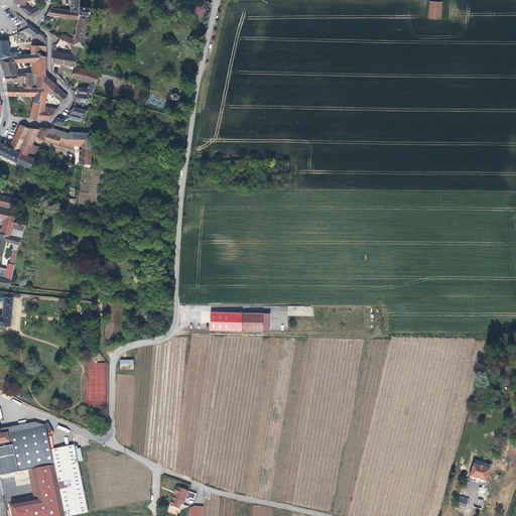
[(15,0),(17,4),(25,2),(30,0),(37,0),(37,7),(35,9),(31,11),(27,6),(20,8),(30,16),(33,17),(41,12),(45,0),(15,0)]
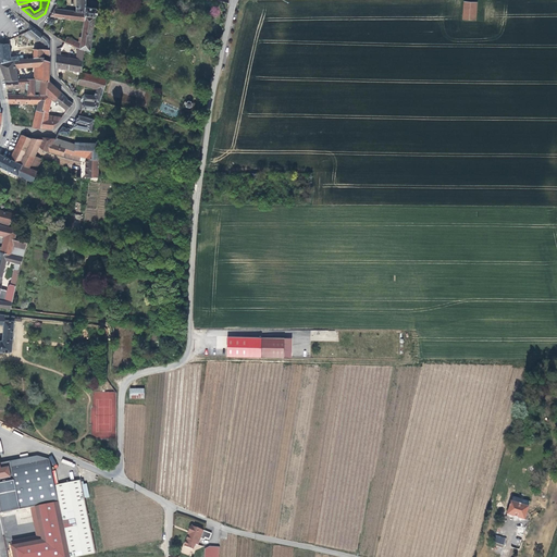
[(86,7),(85,0),(75,0),(76,12),(81,12),(81,14),(74,13),(74,12),(58,10),(59,7),(57,5),(50,16),(83,22),(81,44),(79,49),(84,50),(84,49),(90,50),(95,16),(97,14),(98,11),(96,9),(86,7)]
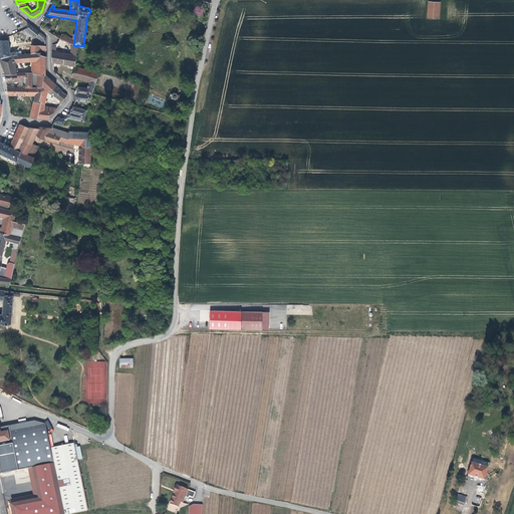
[(440,2),(428,1),(427,17),(439,18),(440,2)]
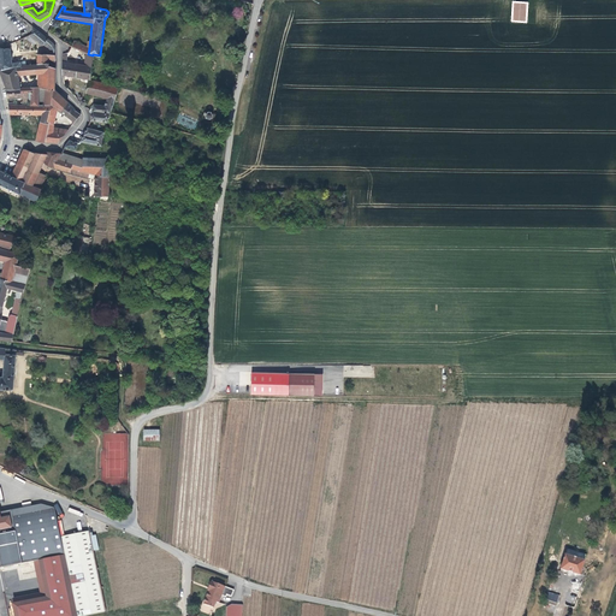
[(39,31),(24,37),(24,40),(25,40),(28,39),(29,39),(31,37),(35,41),(37,40),(42,45),(43,45),(45,43),(48,46),(51,49),(54,49),(54,48),(53,43),(39,31)]
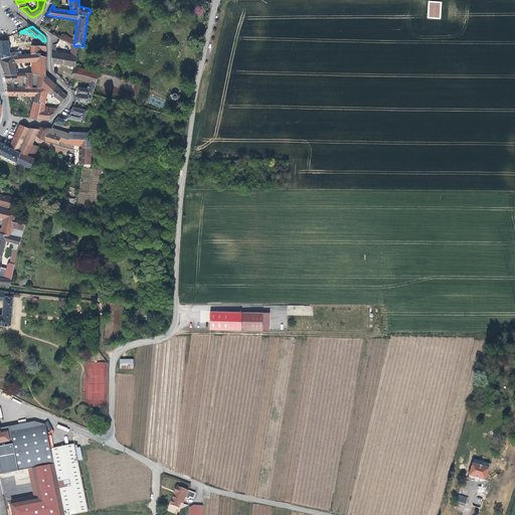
[(68,44),(70,44),(71,39),(61,35),(59,39),(68,44)]
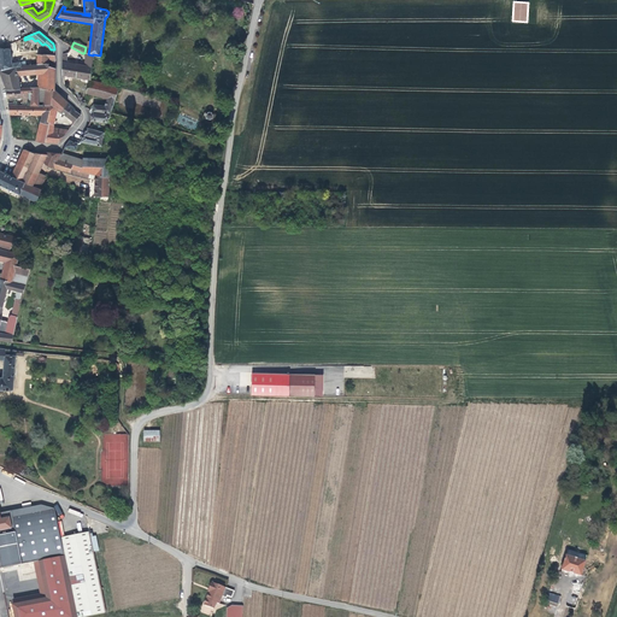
[(11,48),(0,48),(0,70),(22,66),(21,66),(21,62),(13,64),(12,60),(12,54),(11,48)]
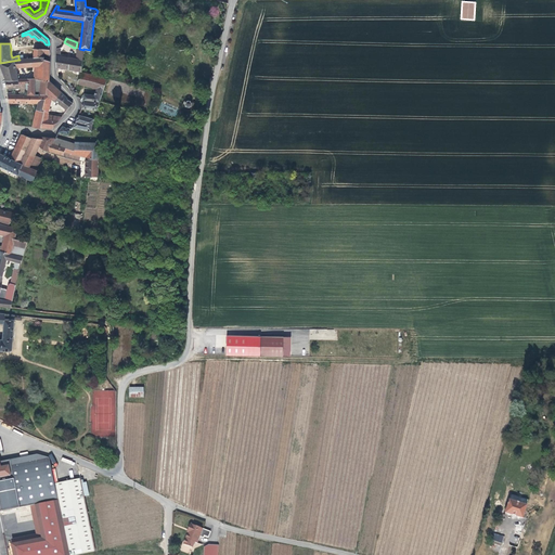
[(80,72),(84,50),(79,49),(76,48),(74,48),(74,50),(77,51),(77,56),(76,59),(60,56),(60,54),(60,50),(56,50),(56,68),(80,72)]
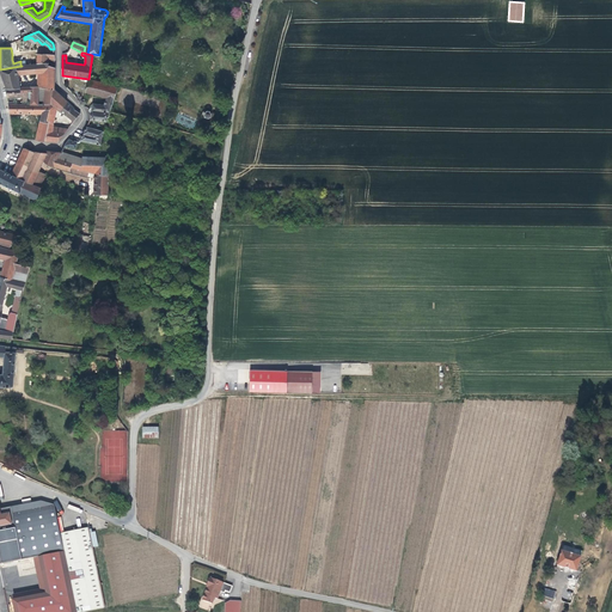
[(54,55),(37,54),(37,65),(43,63),(54,68),(54,65),(48,65),(48,60),(54,61),(54,55)]
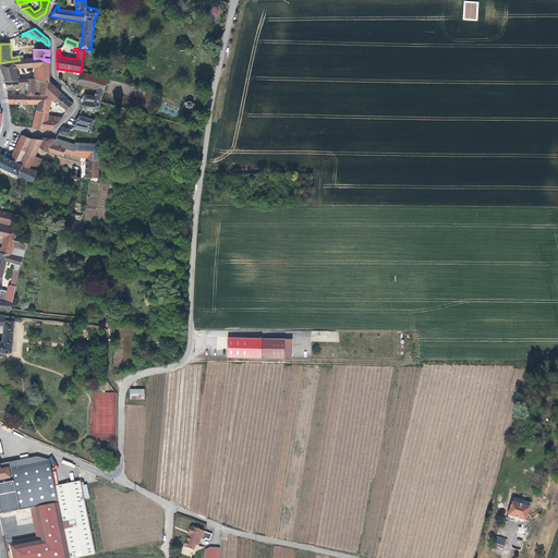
[(20,60),(0,63),(0,65),(5,81),(19,81),(16,69),(35,67),(38,67),(37,80),(41,81),(49,81),(49,62),(39,58),(34,59),(19,60),(20,60)]
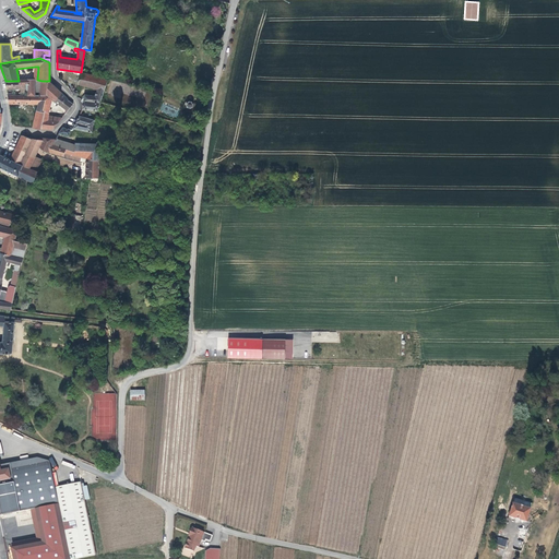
[(106,79),(81,72),(78,84),(97,90),(95,96),(86,95),(84,96),(84,97),(81,99),(81,102),(83,104),(82,109),(97,111),(106,79)]
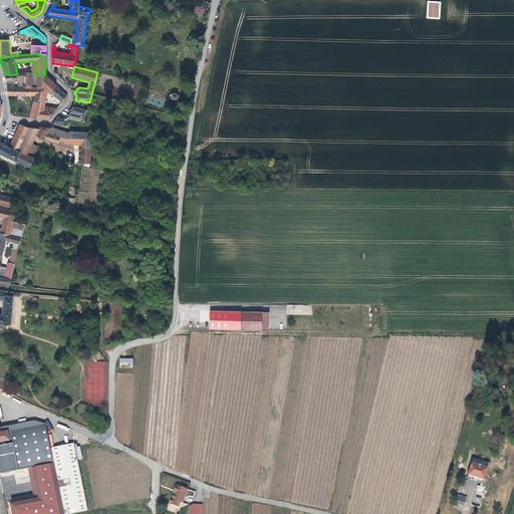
[(17,74),(5,74),(6,82),(17,81),(17,78),(19,78),(19,77),(21,77),(24,77),(24,79),(25,79),(25,87),(32,87),(31,73),(17,74)]
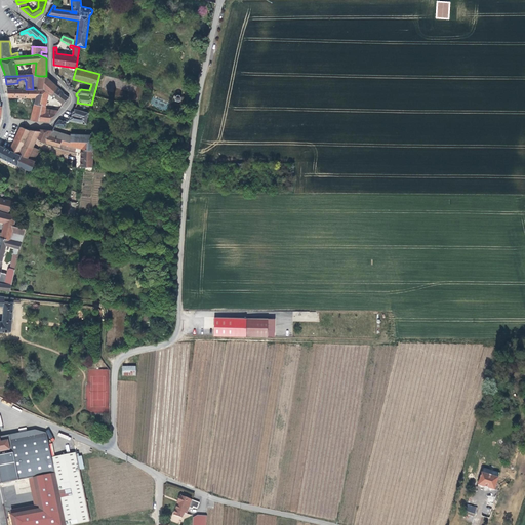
[(57,87),(46,76),(39,76),(37,89),(43,90),(44,90),(49,93),(52,95),(57,87)]
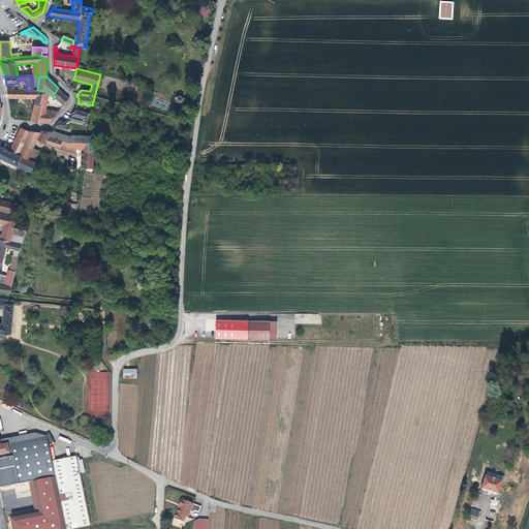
[(64,94),(58,88),(53,96),(64,104),(69,99),(63,94),(64,94)]
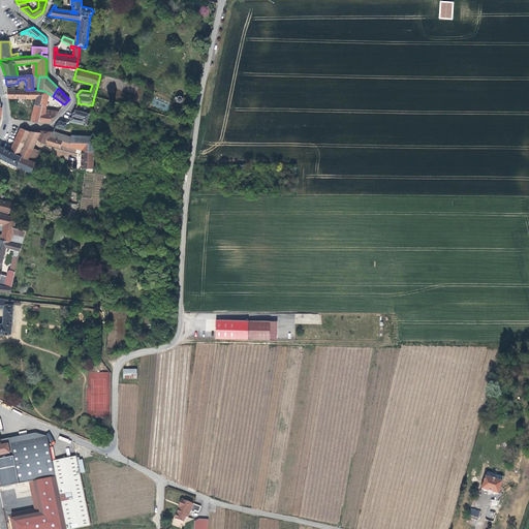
[(43,91),(37,90),(33,90),(26,90),(7,90),(8,98),(36,98),(32,118),(28,118),(28,119),(24,119),(24,120),(39,122),(42,105),(40,105),(43,91)]
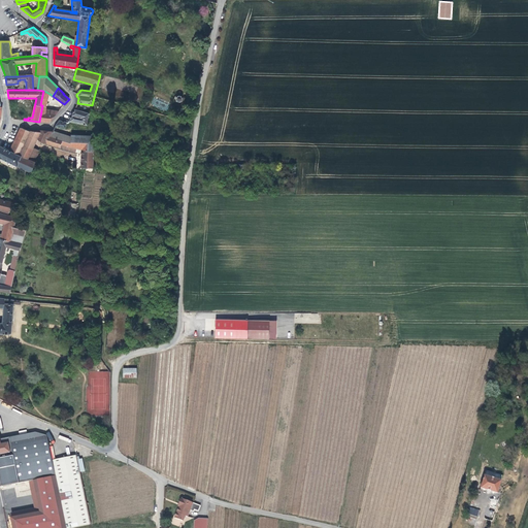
[(46,106),(50,94),(44,91),(43,91),(40,105),(42,105),(46,106)]
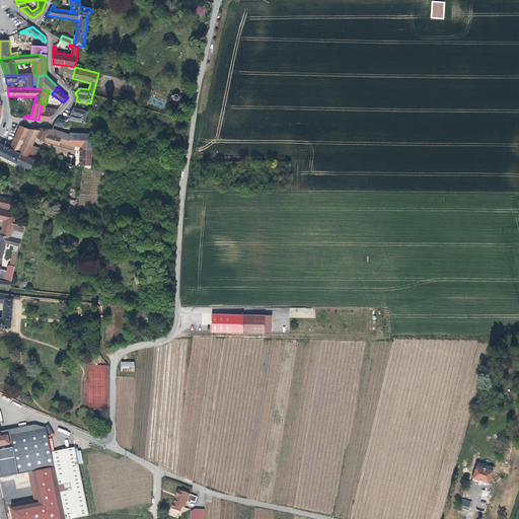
[(174,101),(175,101),(176,101),(178,99),(179,98),(179,97),(179,95),(178,94),(177,93),(175,93),(174,93),(172,94),(171,95),(171,96),(171,98),(171,99),(172,100),(173,100),(174,101)]
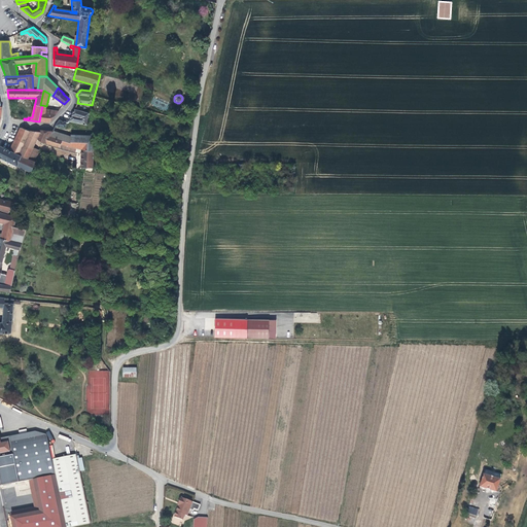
[(45,109),(46,106),(42,105),(39,121),(49,121),(57,113),(45,112),(45,109)]
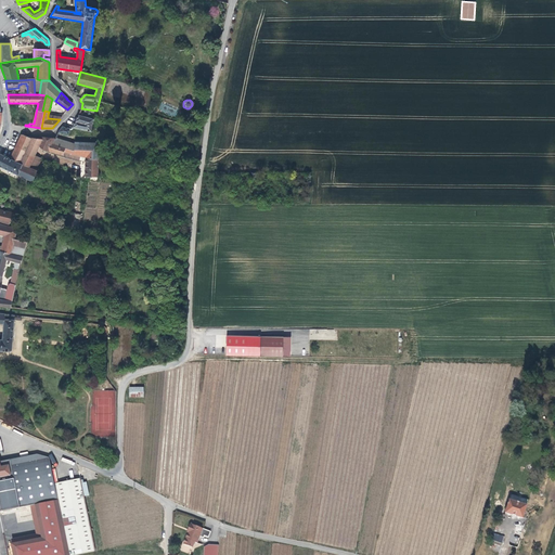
[(92,125),(94,119),(78,114),(73,126),(72,126),(71,126),(69,126),(68,127),(68,128),(63,126),(57,132),(68,136),(69,129),(71,130),(73,129),(73,128),(91,131),(92,125)]
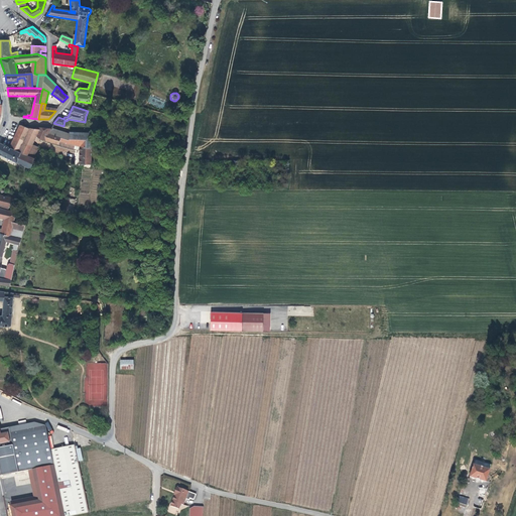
[(59,144),(60,141),(60,138),(60,137),(47,134),(50,128),(39,127),(39,128),(34,129),(30,128),(22,125),(19,125),(9,147),(30,157),(35,146),(32,144),(36,135),(43,140),(45,139),(46,141),(59,144)]
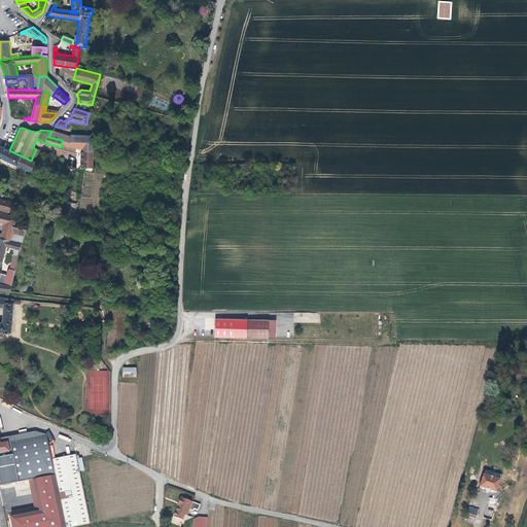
[(72,139),(72,136),(53,131),(53,132),(51,131),(48,137),(62,140),(62,137),(72,139)]
